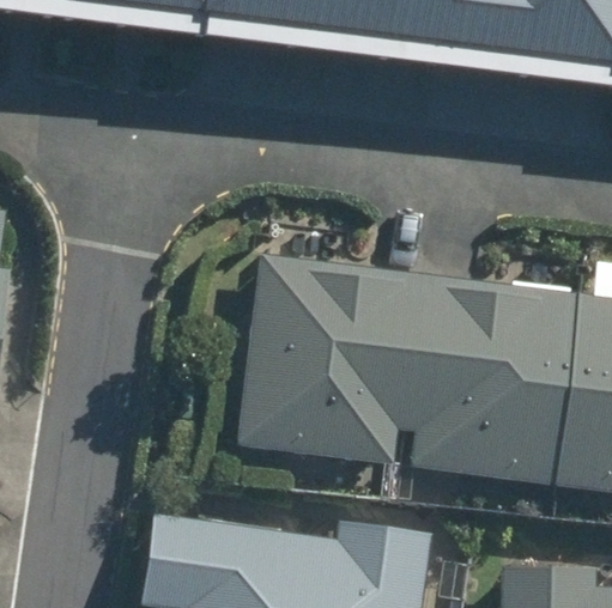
[(66,0),(611,67),(611,0),(66,0)]
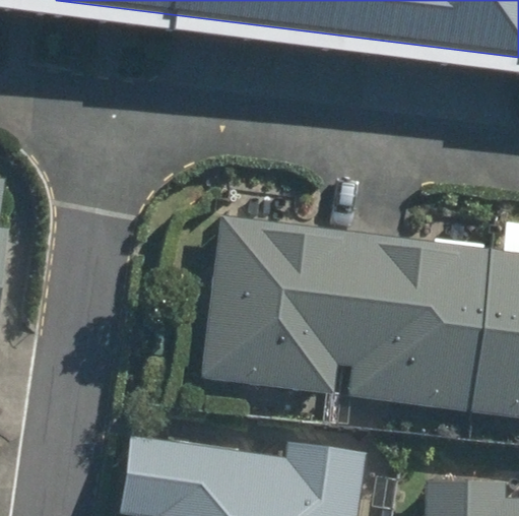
[(219,215),(200,378),(334,395),(337,364),(347,365),(363,233),(219,215)]
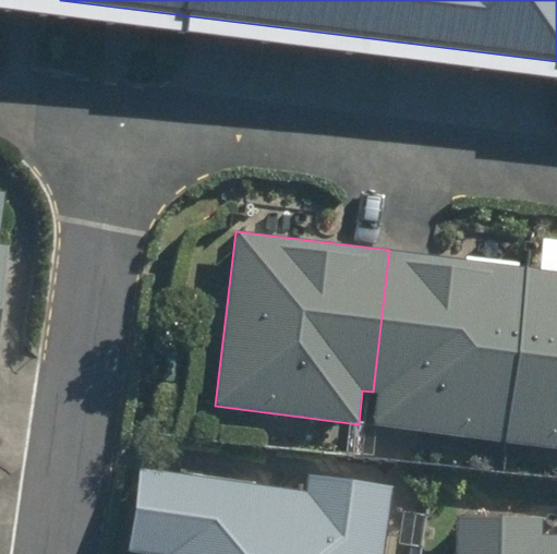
[(380,394),(376,425),(508,443),(529,267),(389,250),(373,392),(380,394)]
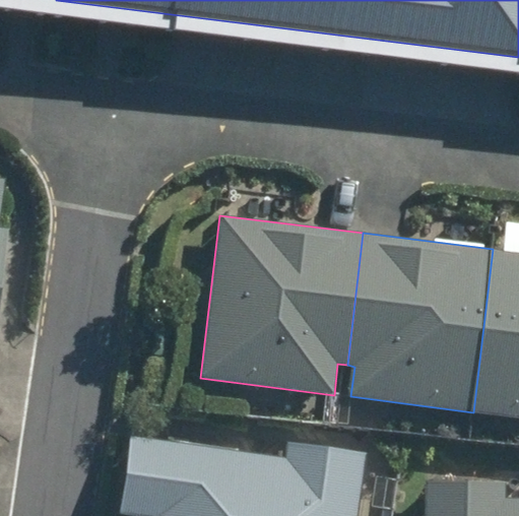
[(518,252),(493,249),(473,412),(518,417),(518,252)]
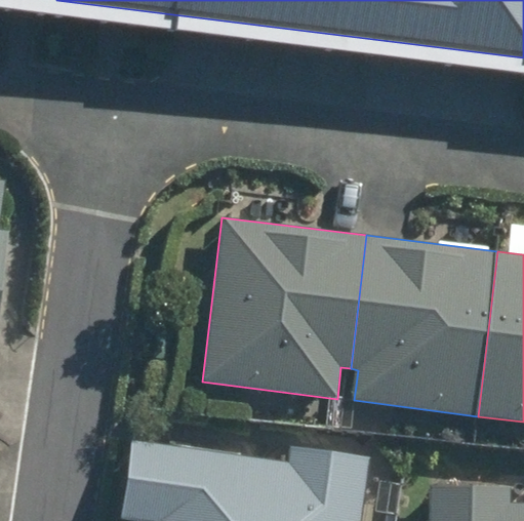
[(361,520),(369,458),(289,449),(287,459),(132,441),(122,519),(138,520),(361,520)]
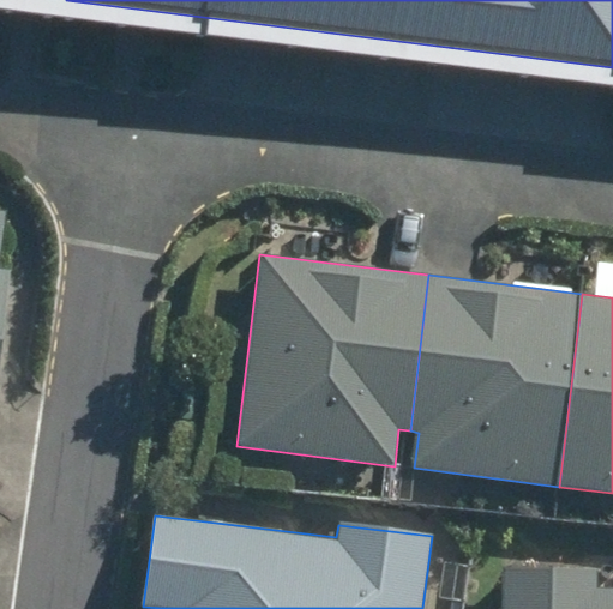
[(612,608),(612,588),(596,589),(596,571),(505,570),(504,608),(612,608)]
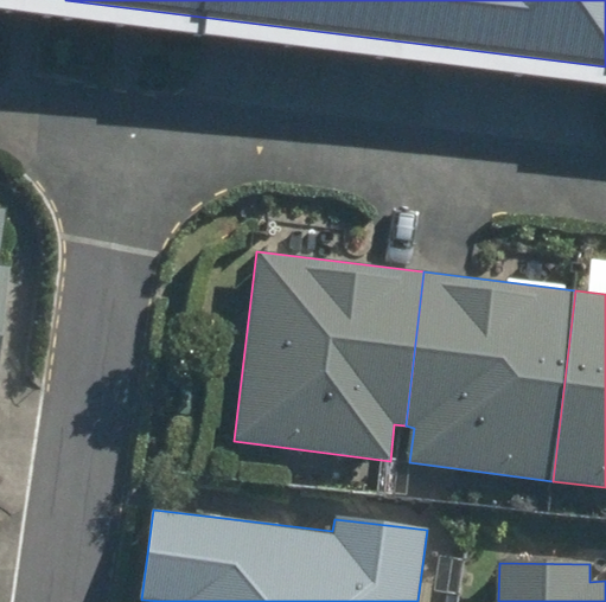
All buildings are outlined.
